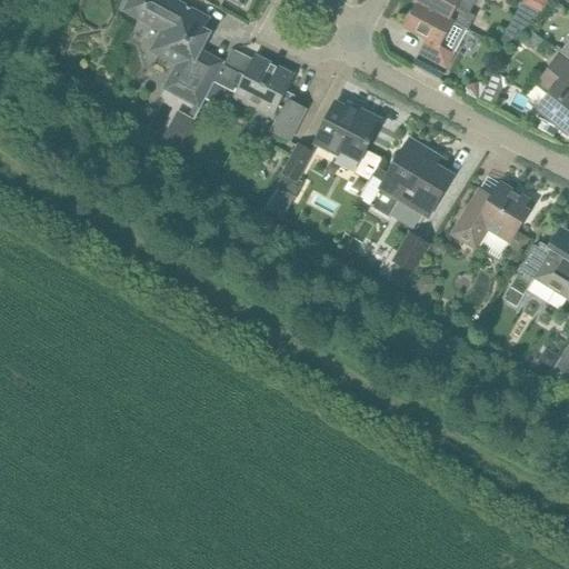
[(211,32),(205,29),(210,18),(175,0),(129,0),(125,11),(162,31),(151,51),(177,65),(165,89),(201,108),(226,62),(225,61),(225,62),(201,51),(211,32)]
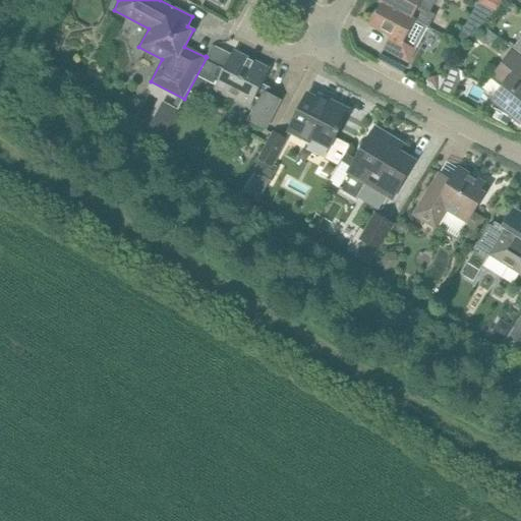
[(428,26),(381,0),(380,2),(383,3),(370,25),(391,37),(384,49),(409,63),(428,26)]
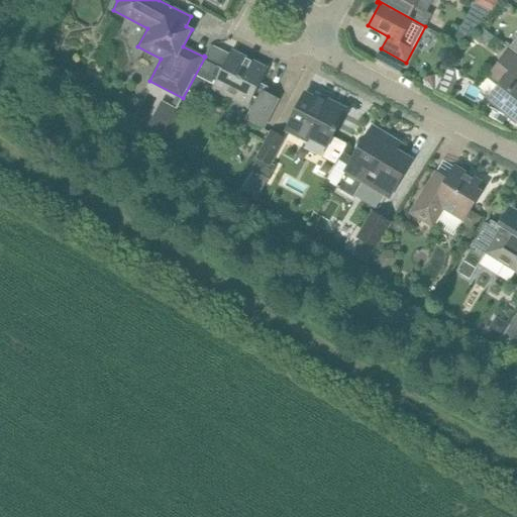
[(431,14),(427,12),(432,0),(377,0),(378,0),(425,26),(431,14)]
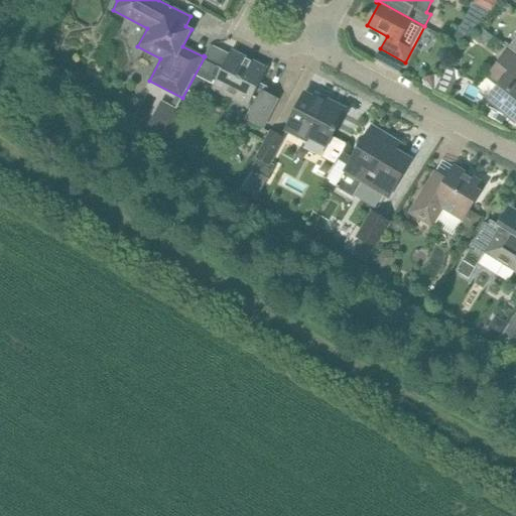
[(498,0),(475,0),(474,3),(492,12),(501,1),(498,0)]
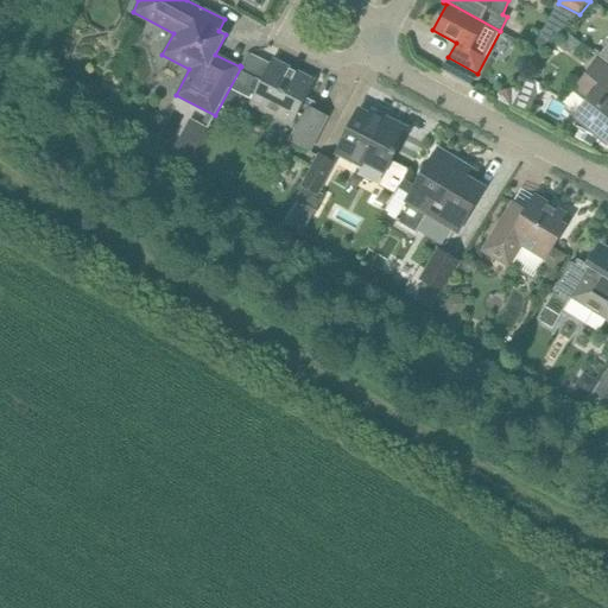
[(315,81),(272,59),(249,106),(297,130),(290,141),(309,151),(328,115),(310,107),(312,101),(306,97),(315,81)]
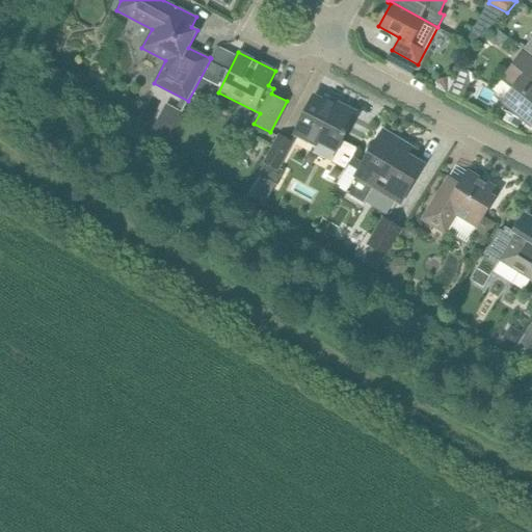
[(531,59),(524,53),(504,77),(516,86),(507,98),(509,99),(503,110),(530,124),(531,122),(531,59)]
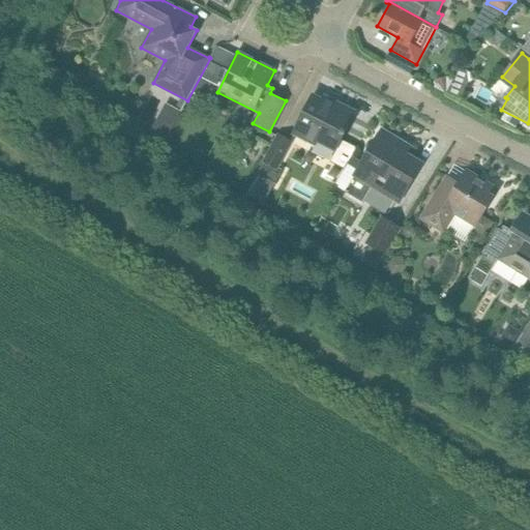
[(410,75),(414,67),(388,54),(385,61),(410,75)]
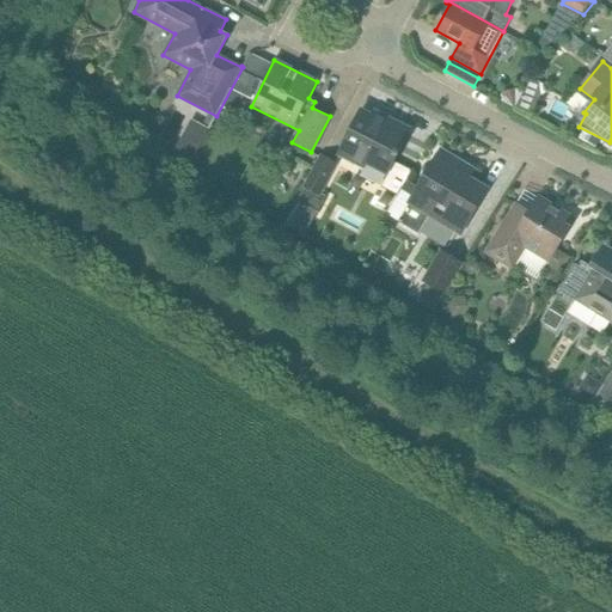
[(385,121),(361,110),(338,154),(363,167),(366,163),(387,175),(411,129),(387,117),(385,121)]
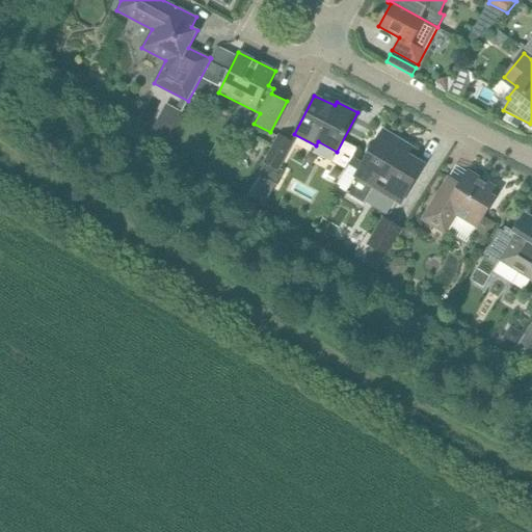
[(346,192),(364,204),(374,187),(401,203),(424,165),(406,155),(411,148),(383,131),(365,162),(360,170),(346,192)]
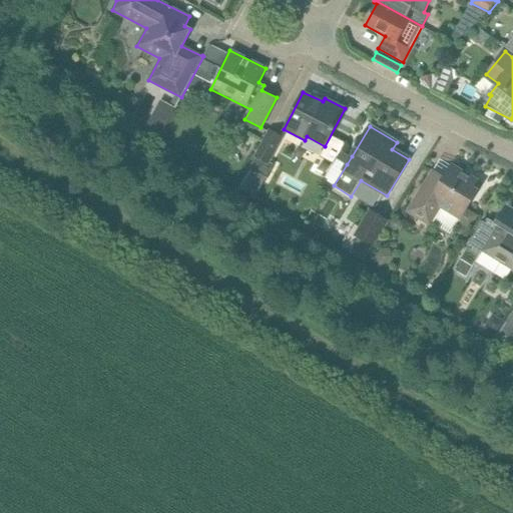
[(274,164),(269,161),(282,137),(270,131),(239,186),(257,195),(274,164)]
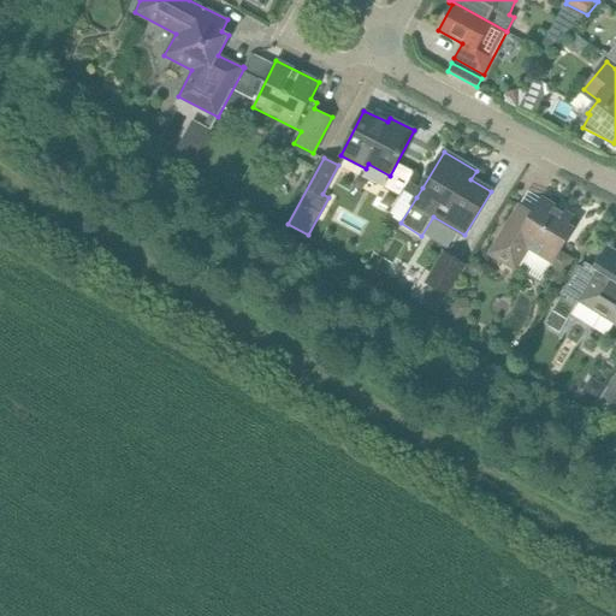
[(392,190),(401,195),(410,179),(402,175),(392,190)]
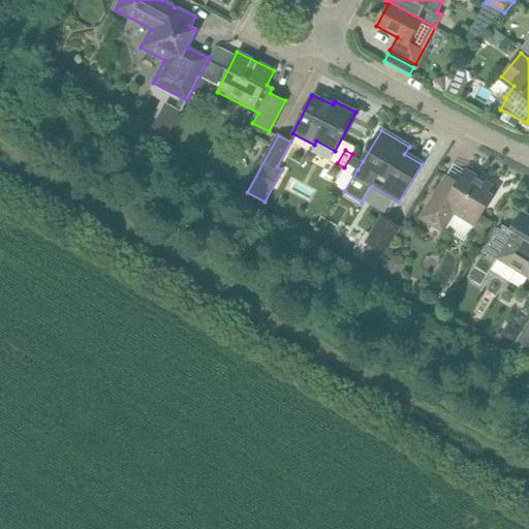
[(352,155),(347,163),(358,169),(363,161),(352,155)]
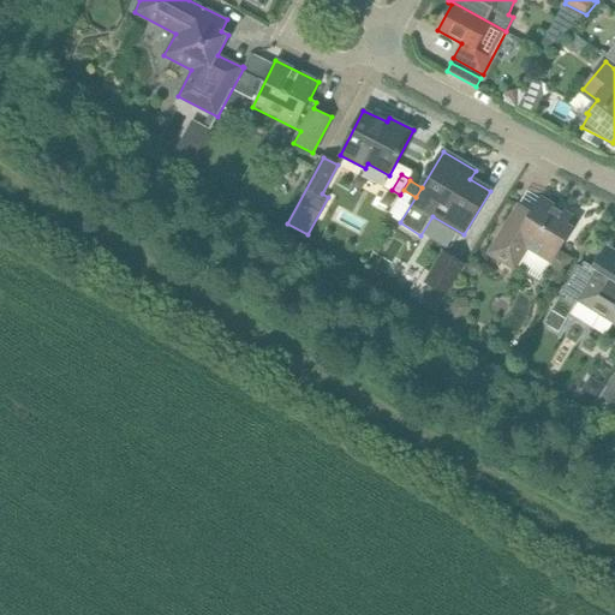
[(529,249),(551,262),(573,228),(567,225),(572,216),(543,198),(529,221),(514,212),(489,254),(515,270),(529,249)]
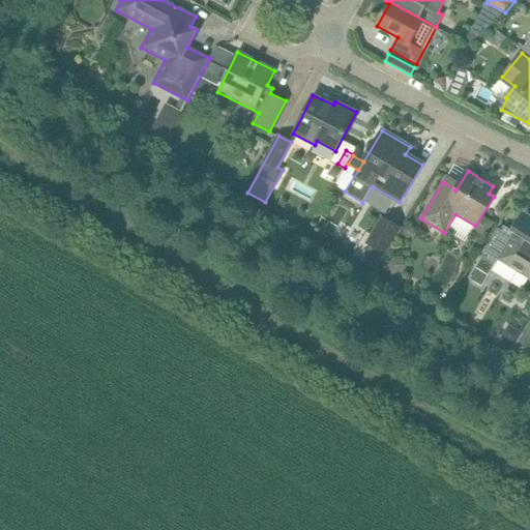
[(529,215),(523,211),(513,227),(506,223),(503,227),(501,225),(482,255),(497,263),(499,259),(529,277),(529,215)]
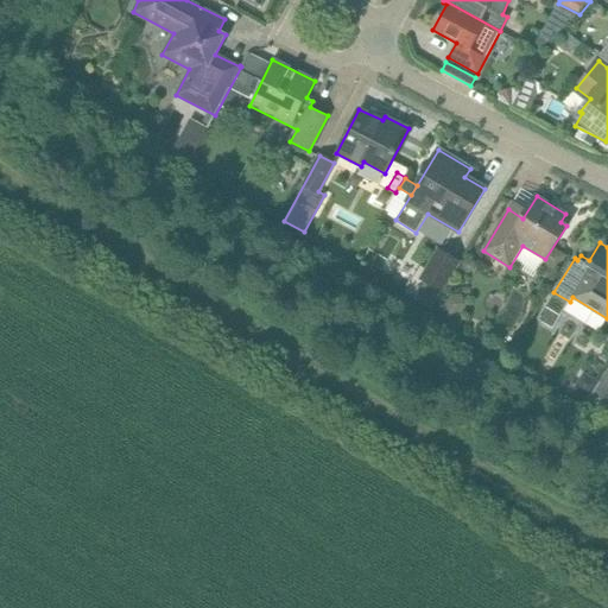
[(438,249),(420,279),(425,282),(442,291),(460,261),(438,249)]
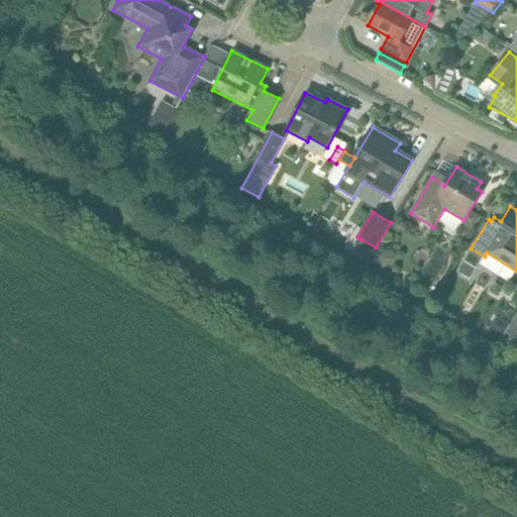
[(464,260),(456,272),(471,280),(478,268),(464,260)]
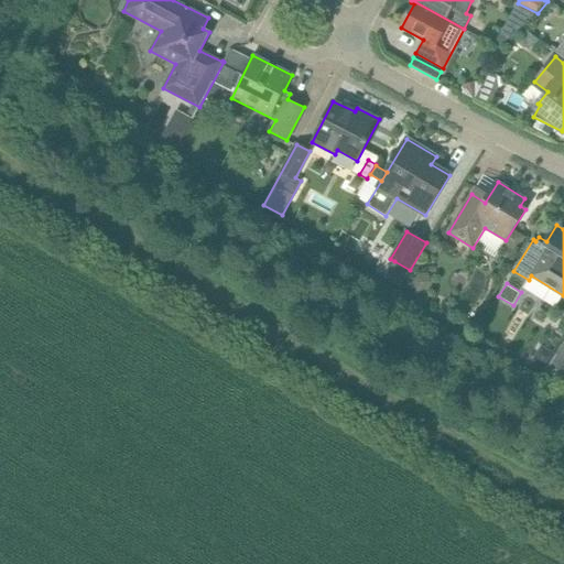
[(563,342),(543,375),(555,382),(563,367),(563,342)]
